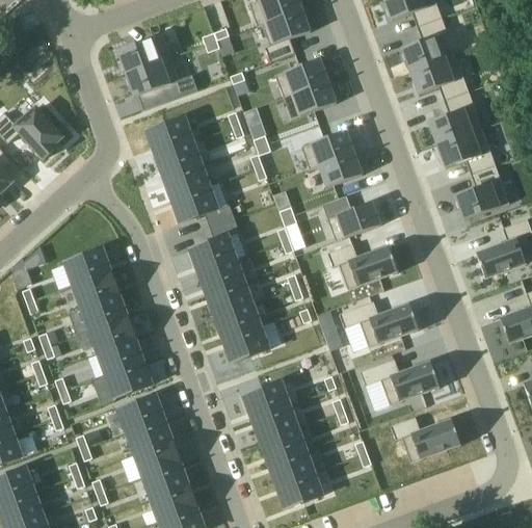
[(266,22),(302,8),(299,0),(259,0),(266,22)]
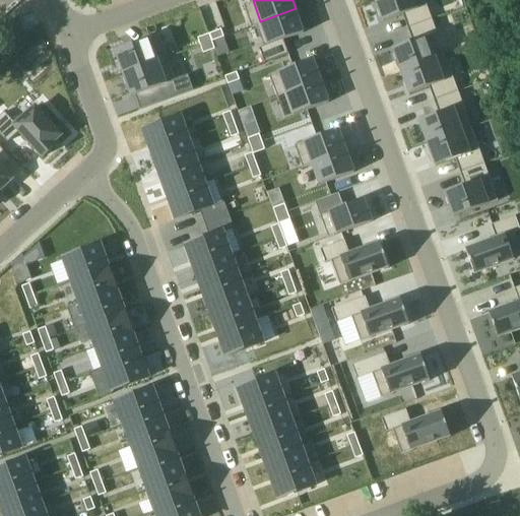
[(376,0),(383,19),(403,11),(407,24),(432,16),(427,3),(417,6),(415,0),(376,0)]
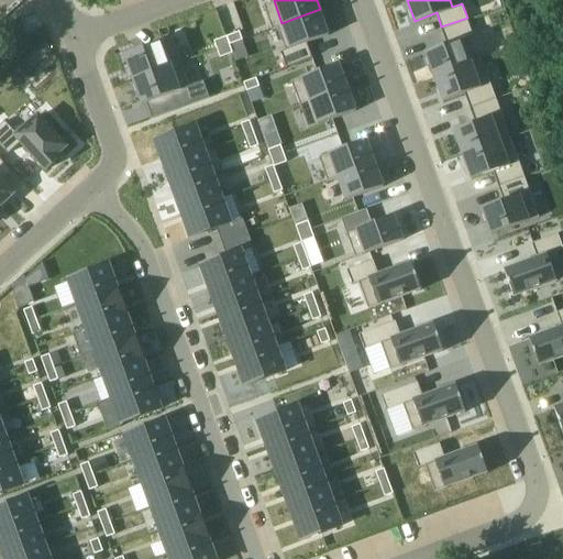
[(320,9),(282,23),(290,46),(328,32),(320,9)]
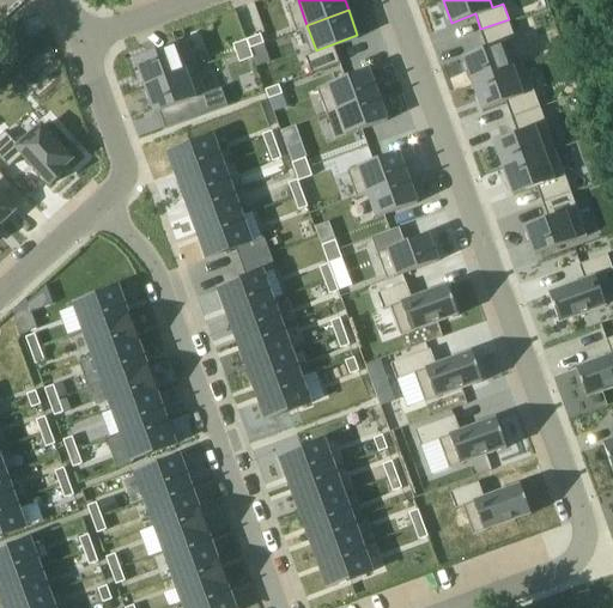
[(472,80),(514,66),(504,40),(515,36),(509,19),(480,29),(486,46),(462,54),(472,80)]
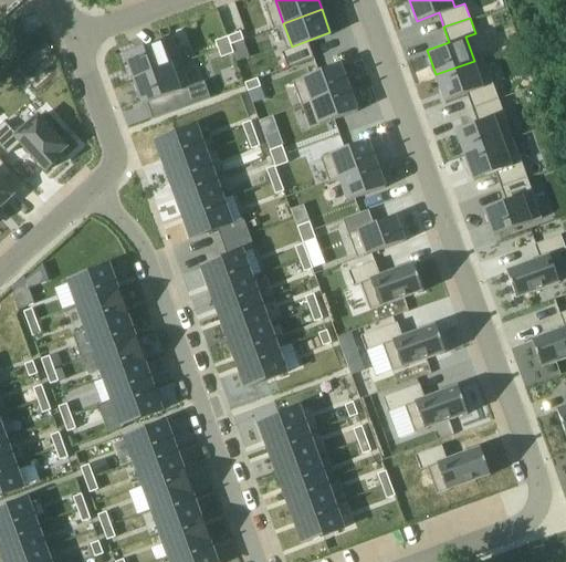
[(241,29),(228,33),(231,42),(243,38),(241,29)]
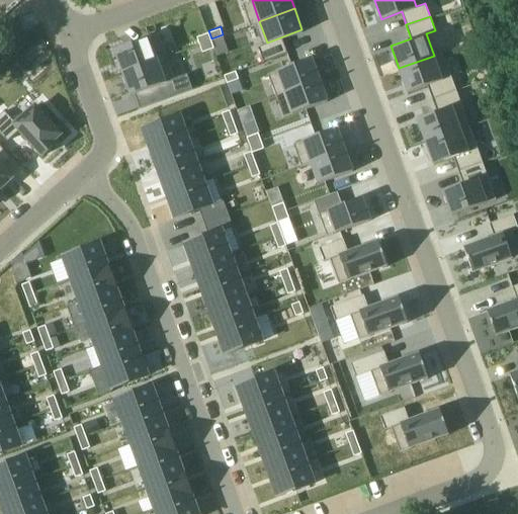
[(197,35),(199,43),(211,38),(208,30),(197,35)]
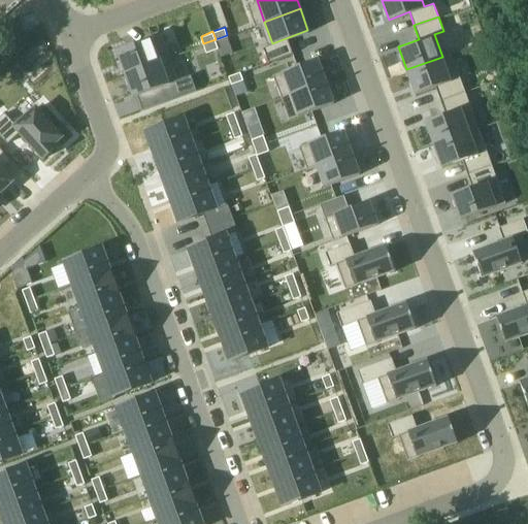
[(125,72),(160,60),(153,37),(117,51),(125,72)]
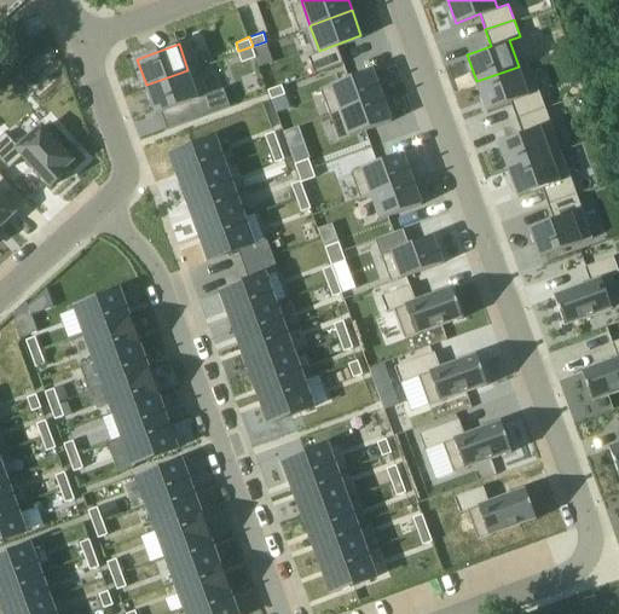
[(256,56),(253,46),(238,51),(242,61),(256,56)]
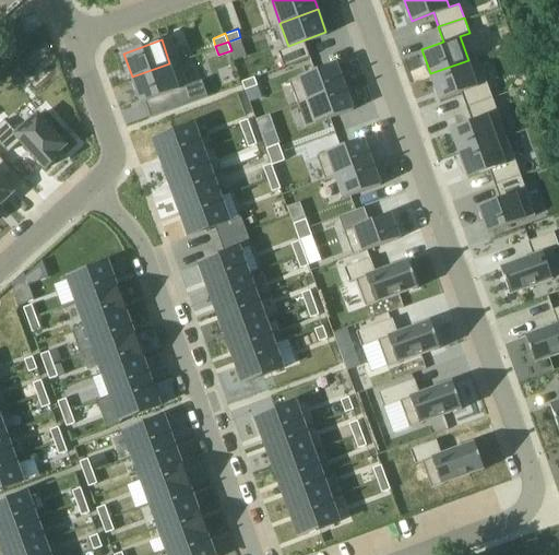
[(468,60),(430,73),(439,98),(462,91),(466,105),(492,95),(487,81),(477,84),(468,60)]
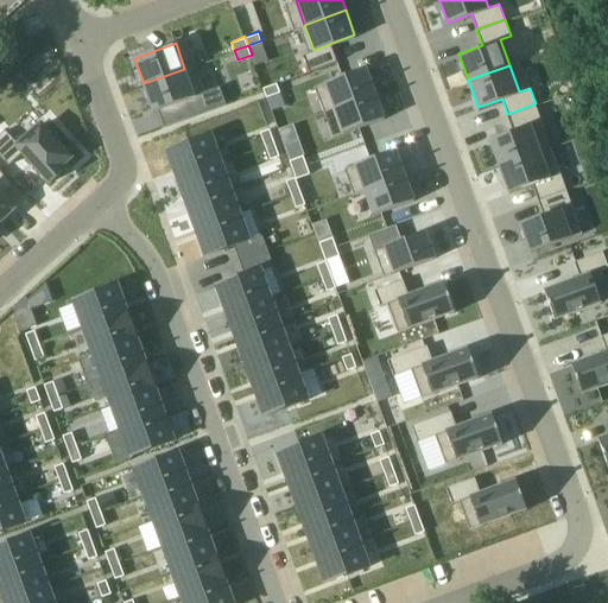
[(325,81),(334,106),(375,91),(366,67),(325,81)]
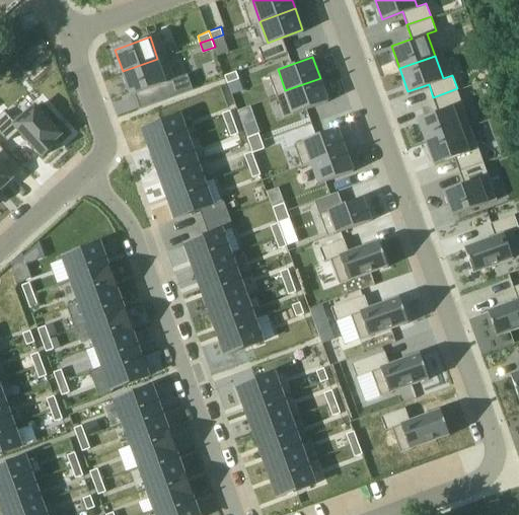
[(165,80),(157,59),(123,71),(131,93),(165,80)]
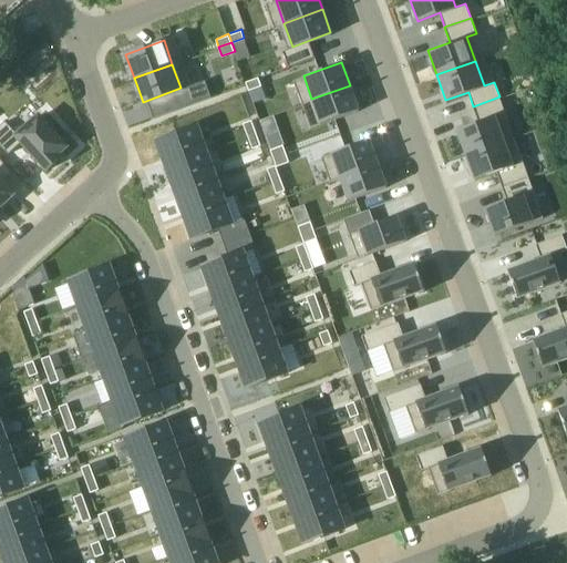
[(248,89),(261,84),(258,75),(246,80),(248,89)]
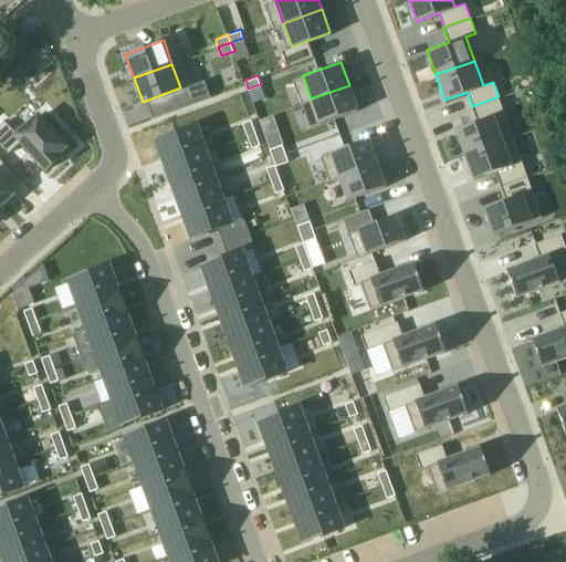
[(358,108),(349,85),(311,99),(320,123),(358,108)]
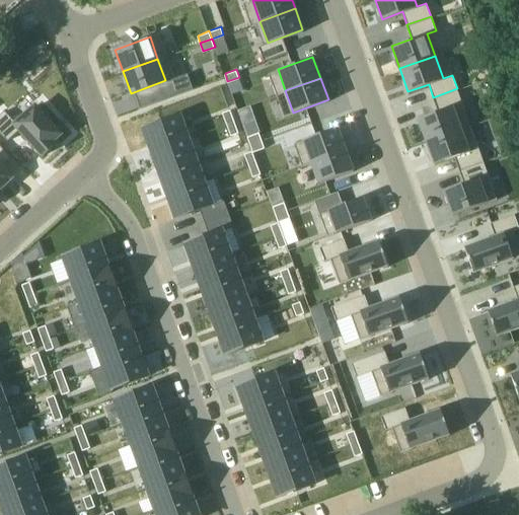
[(426,141),(461,128),(453,105),(462,102),(457,88),(433,97),(438,111),(418,118),(426,141)]
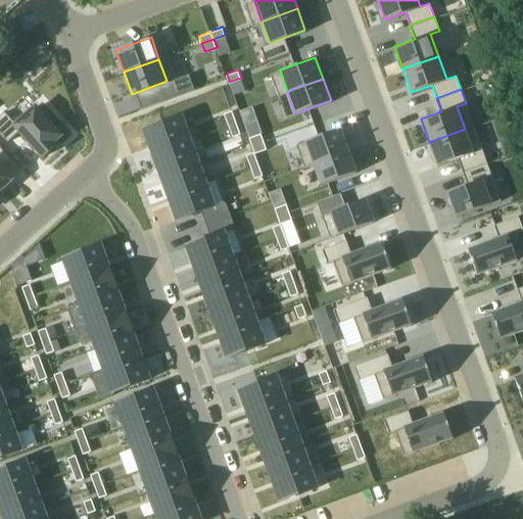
[(20,129),(44,154),(63,137),(36,105),(16,123),(5,109),(0,113),(0,130),(8,139),(20,129)]
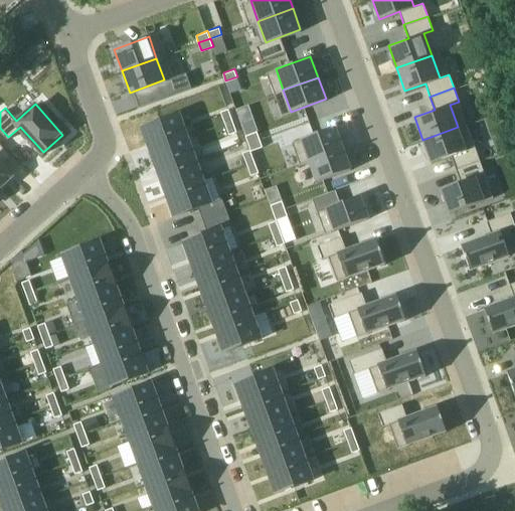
[(224,122),(232,119),(228,108),(220,111),(224,122)]
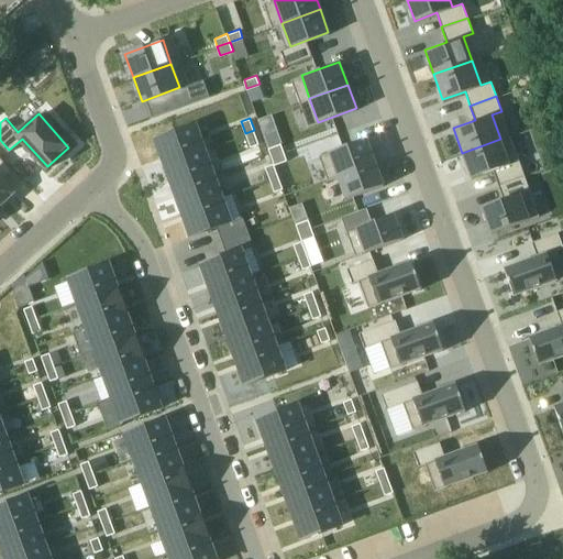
[(206,146),(196,121),(153,136),(163,162),(206,146)]
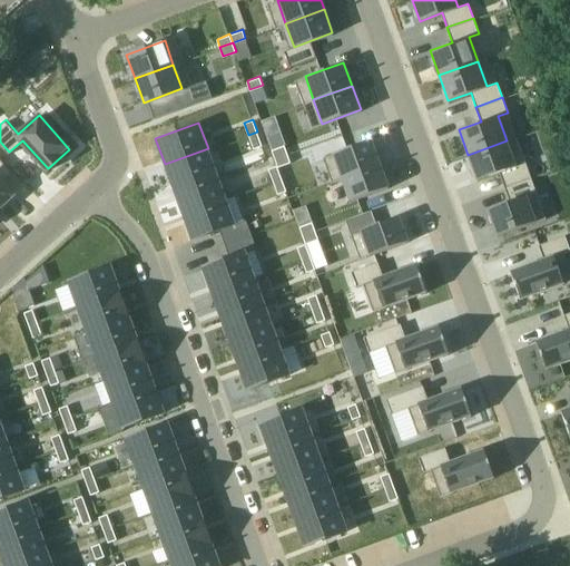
[(262,145),(257,132),(248,135),(254,147),(262,145)]
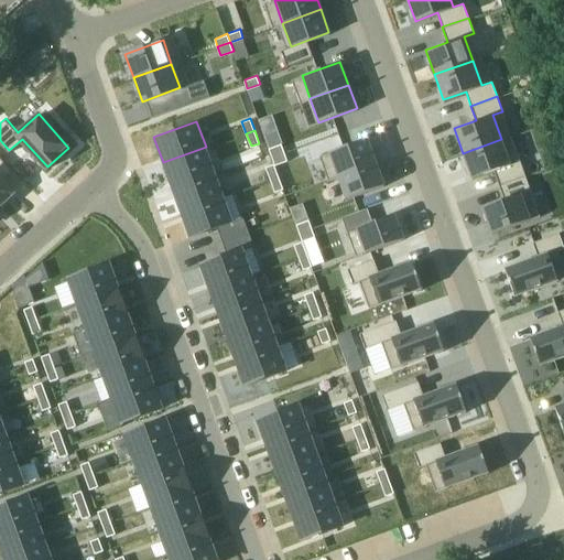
[(337,174),(376,161),(367,137),(329,151),(337,174)]
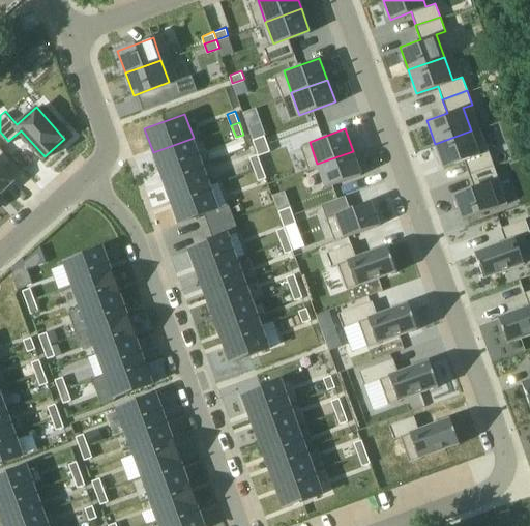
[(471,130),(435,144),(443,167),(464,159),(470,173),(494,165),(489,150),(479,153),(471,130)]
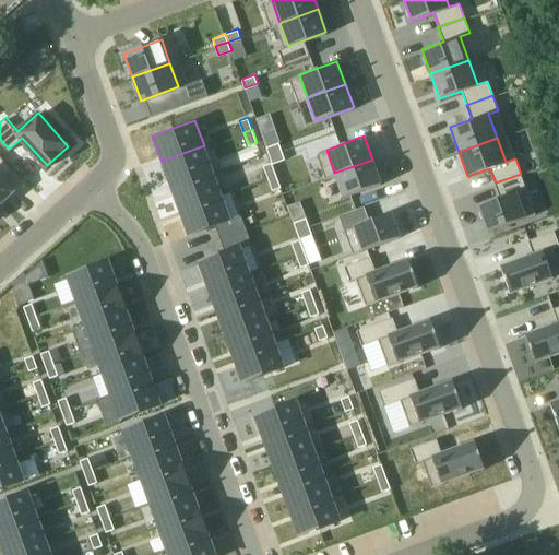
[(266,145),(270,154),(282,150),(278,141),(266,145)]
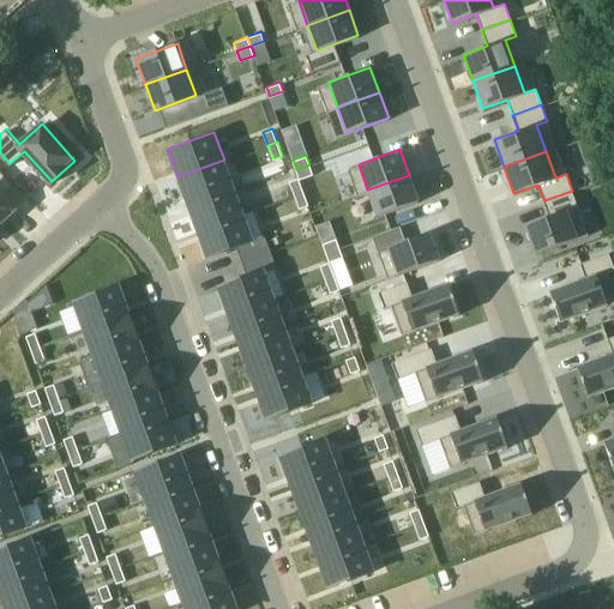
[(187,204),(234,186),(224,160),(178,176),(187,204)]
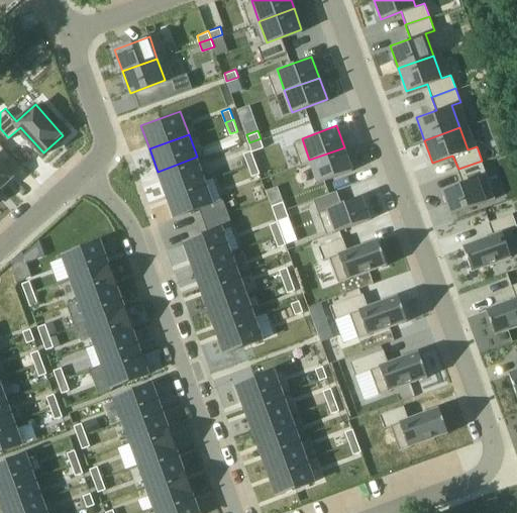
[(261,138),(249,142),(251,150),(264,146),(261,138)]
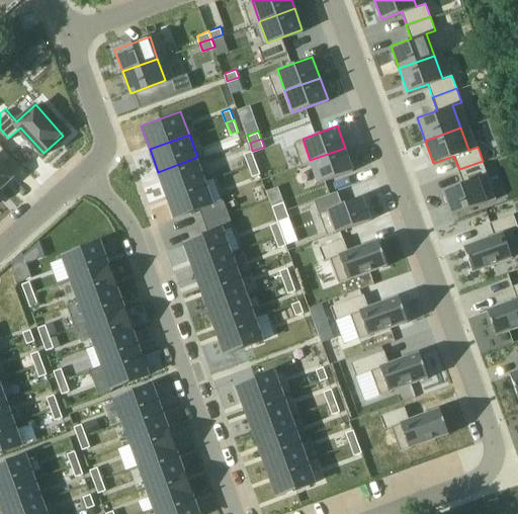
[(353,169),(345,148),(310,160),(318,181),(353,169)]
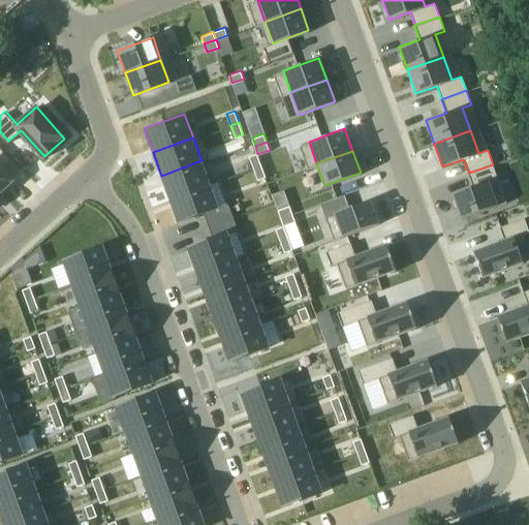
[(253,167),(261,164),(257,153),(249,155),(253,167)]
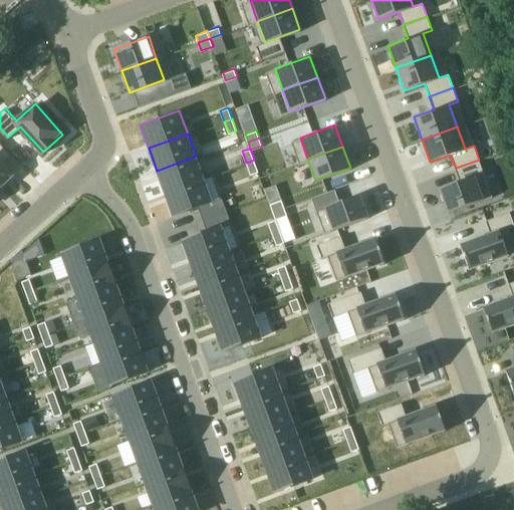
[(204,179),(196,156),(157,171),(165,193),(204,179)]
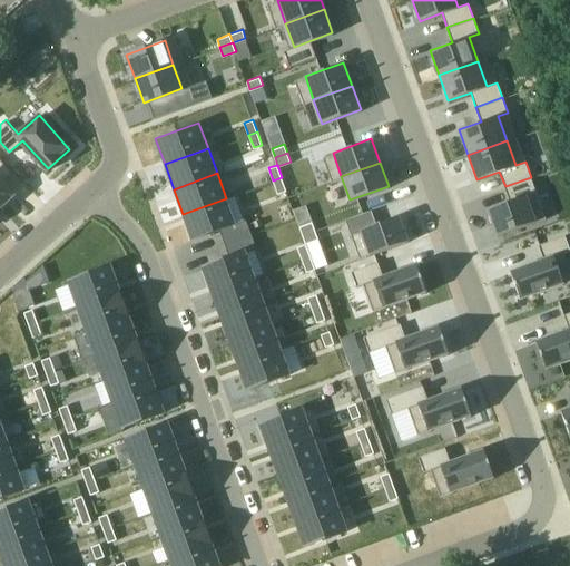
[(282,177),(273,181),(277,193),(286,189),(282,177)]
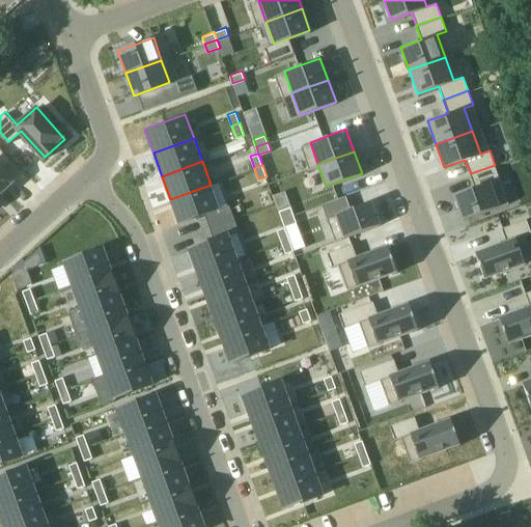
[(454,194),(463,218),(499,205),(491,182),(500,178),(495,165),(471,173),(475,187),(454,194)]
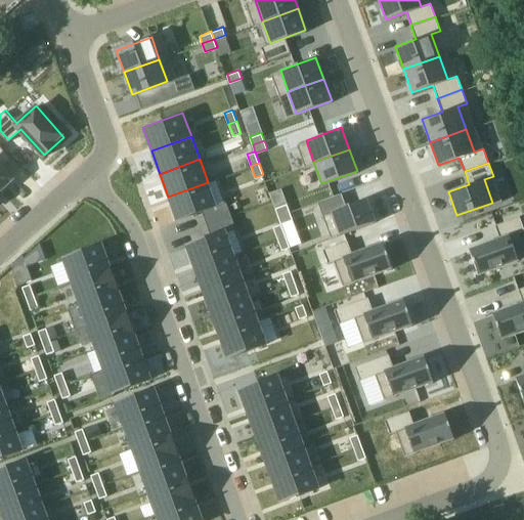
[(216,206),(208,182),(168,197),(176,220),(216,206)]
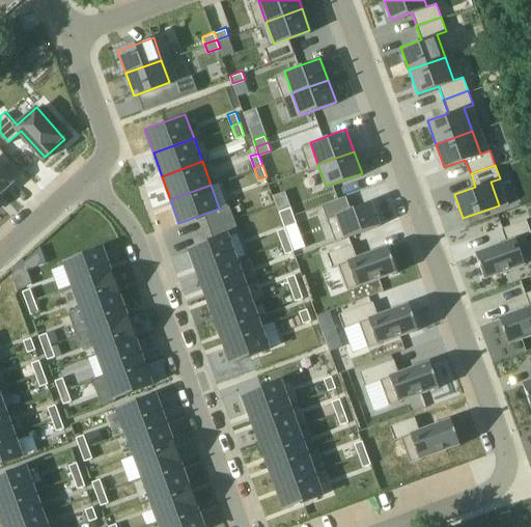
[(371,200),(336,214),(344,237),(380,223),(371,200)]
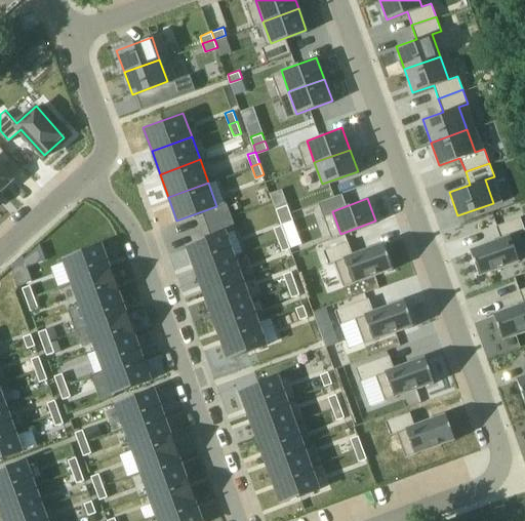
[(279,215),(290,211),(287,203),(276,207),(279,215)]
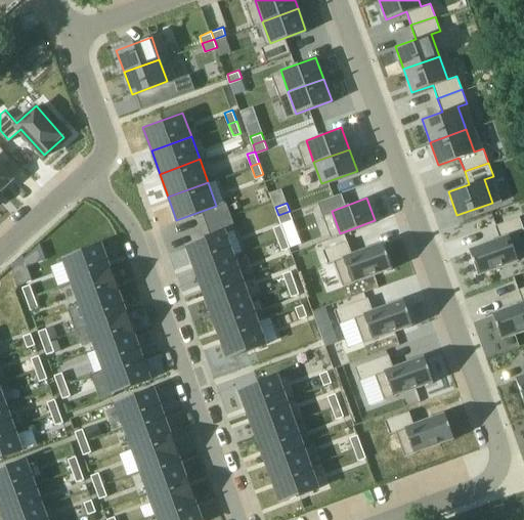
[(290,211),(278,215),(280,222),(293,218),(290,211)]
